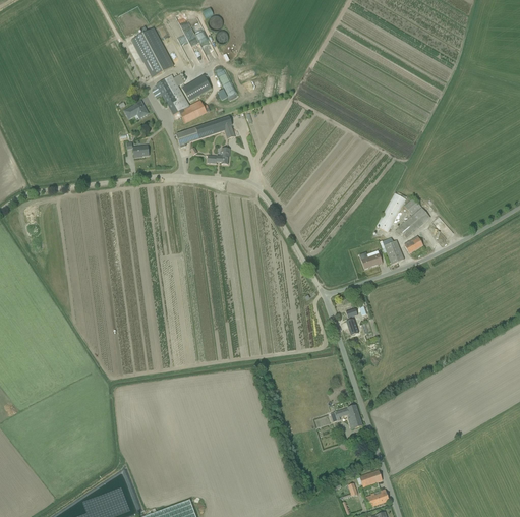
[(133,37),(151,76),(175,66),(157,26),(133,37)]
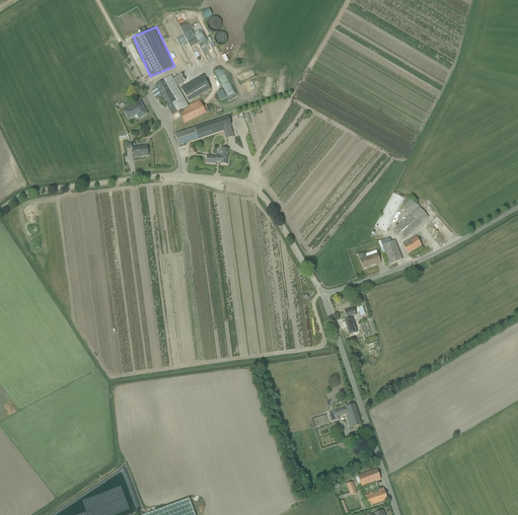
[(236,92),(224,65),(215,69),(226,96),(236,92)]
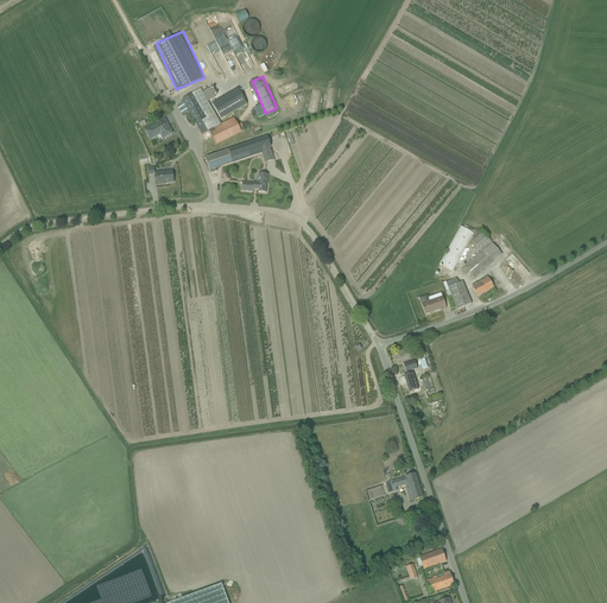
[(202,87),(184,96),(201,133),(210,128),(216,141),(242,129),(235,114),(222,121),(221,116),(247,105),(244,95),(245,95),(241,87),(222,95),(221,93),(216,95),(212,86),(203,89),(202,87)]
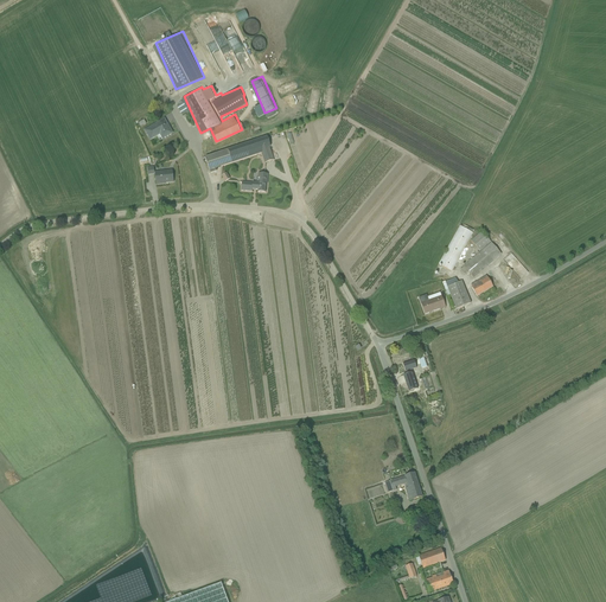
[(173,129),(165,114),(144,126),(150,136),(159,130),(161,135),(173,129)]
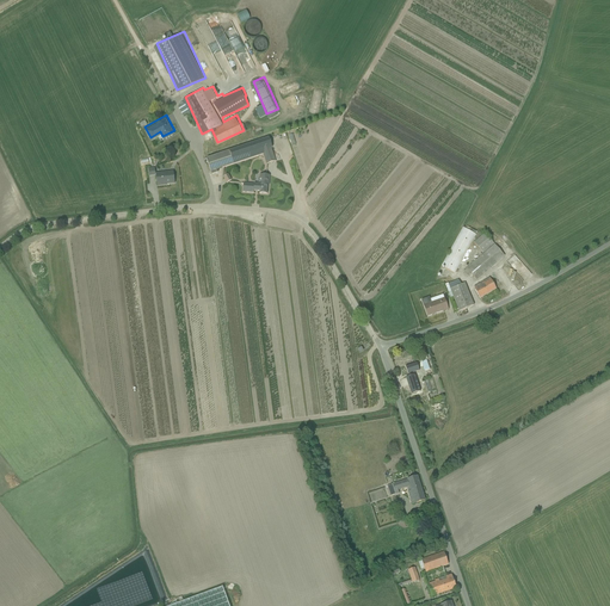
[(165,181),(176,180),(174,167),(154,169),(155,181),(165,181)]
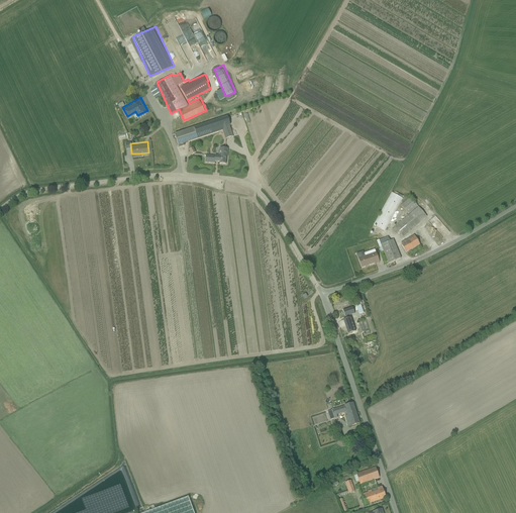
[(209,144),(209,160),(217,161),(218,145),(209,144)]
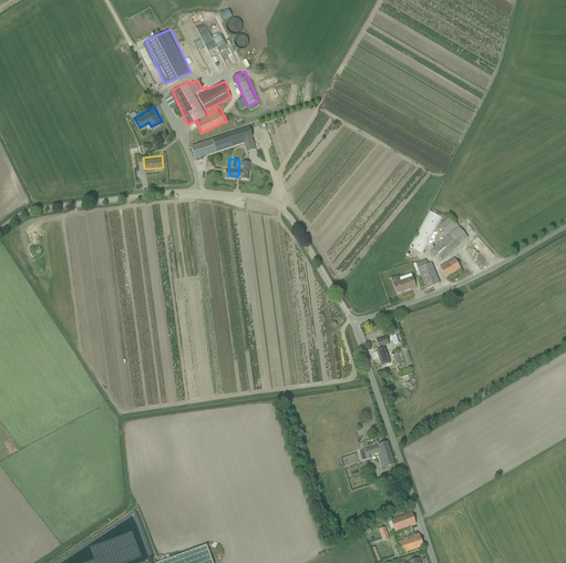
[(229,187),(229,173),(219,172),(220,163),(207,163),(205,185),(229,187)]
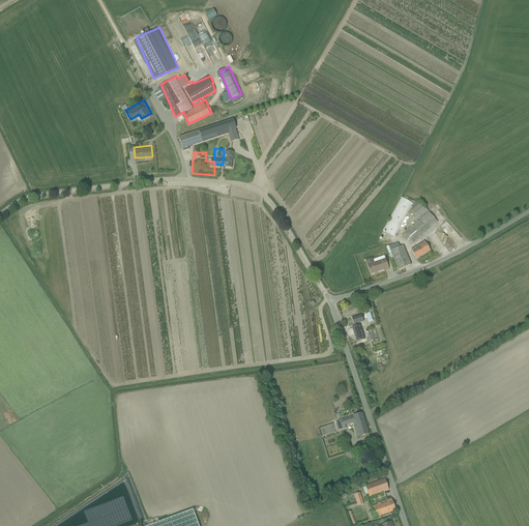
[(401,195),(385,230),(398,235),(412,200),(401,195)]
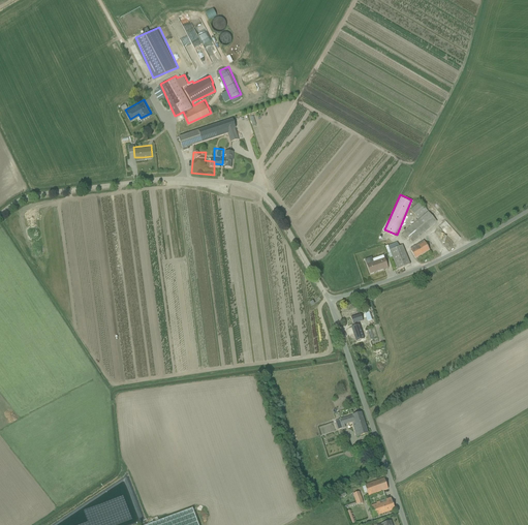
[(414,241),(438,219),(421,199),(410,208),(420,217),(402,233),(406,237),(409,235),(414,241)]
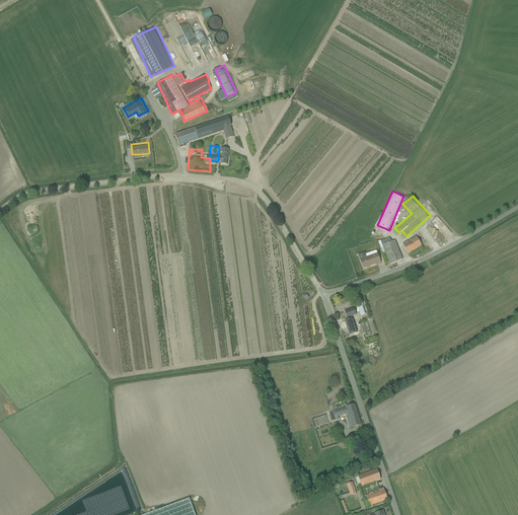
[(408,250),(423,244),(418,233),(403,239),(408,250)]
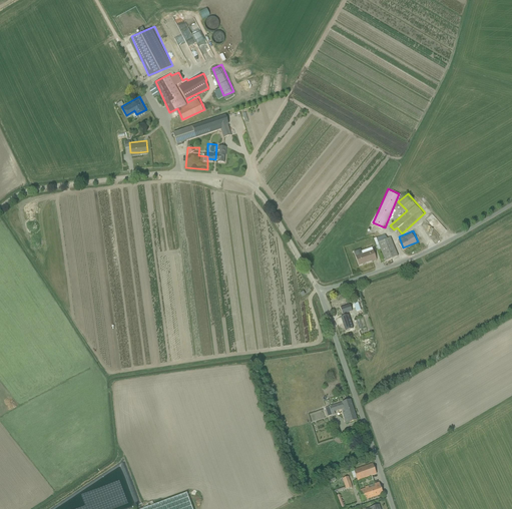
[(399,255),(392,235),(388,236),(387,232),(375,236),(379,248),(382,247),(386,259),(399,255)]
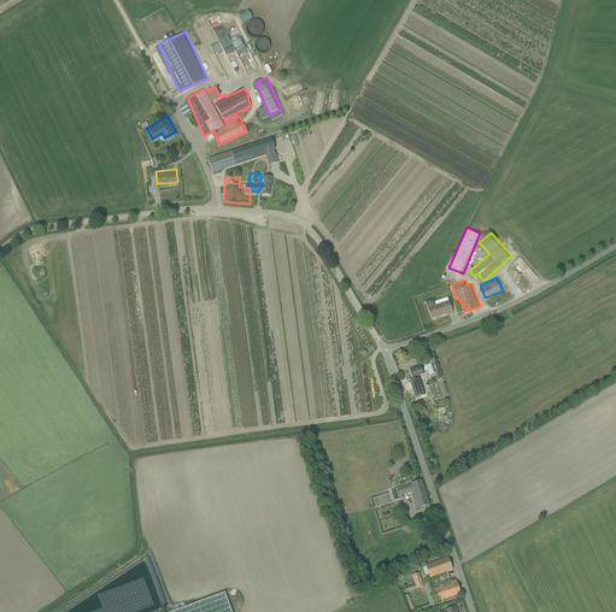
[(429,316),(451,309),(446,293),(424,300),(429,316)]
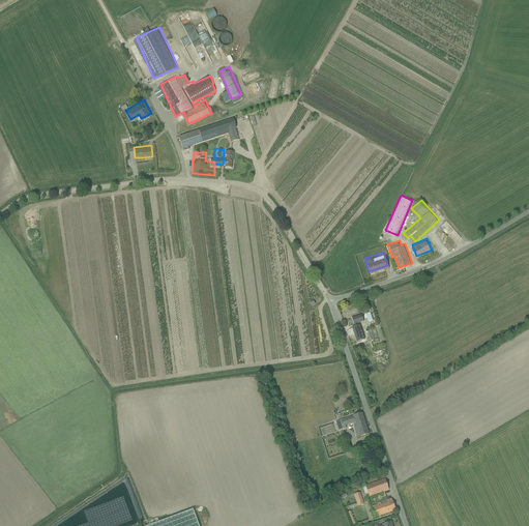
[(350,325),(359,322),(356,314),(347,317),(350,325)]
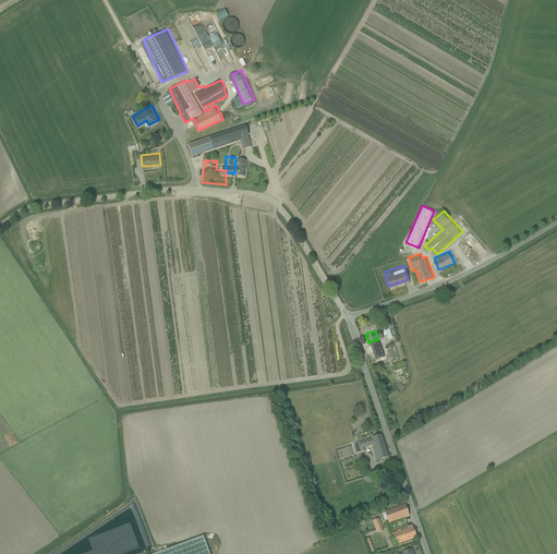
[(374,457),(386,453),(378,431),(355,437),(359,446),(370,443),(374,457)]
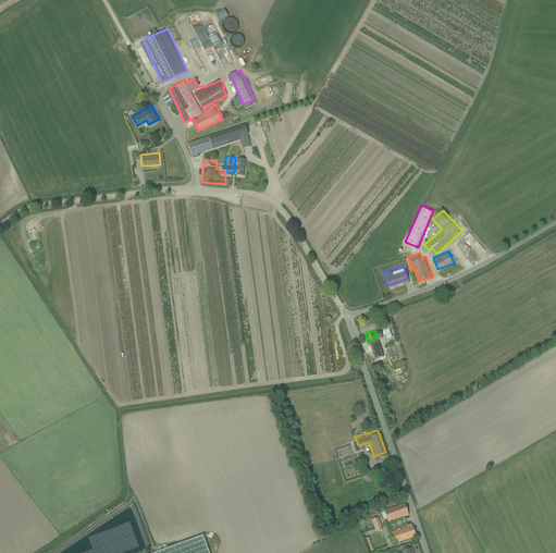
[(385,518),(406,511),(402,500),(382,507),(385,518)]
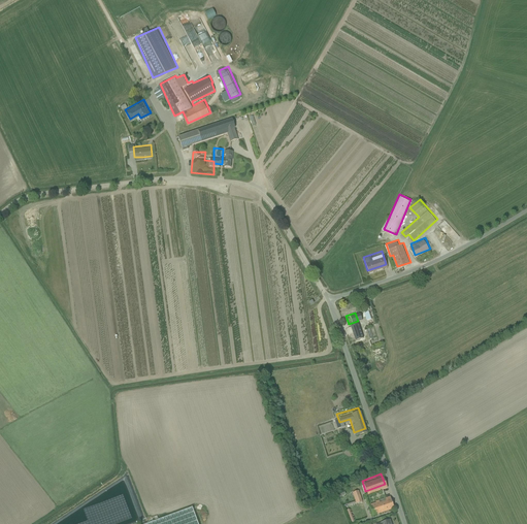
[(373,513),(396,508),(392,494),(376,498),(376,500),(371,502),(373,513)]
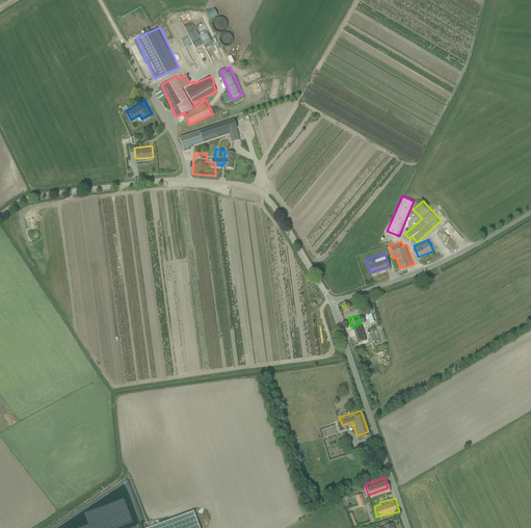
[(200,527),(192,507),(136,527),(200,527)]
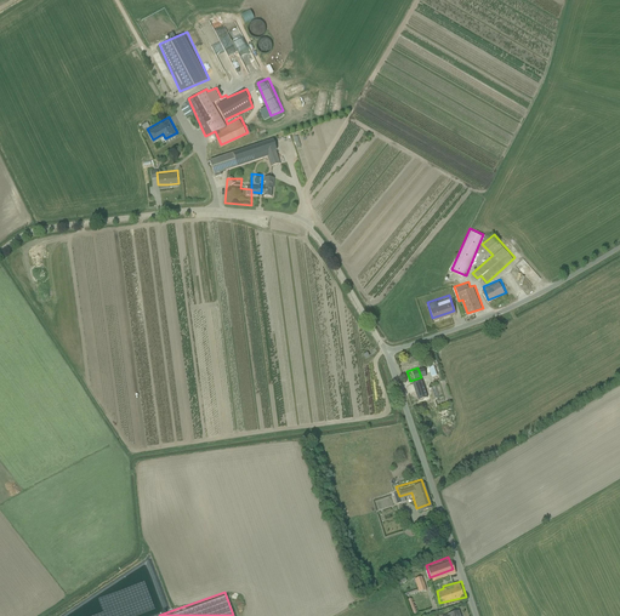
[(413,595),(409,597),(415,612),(419,611),(413,595)]
